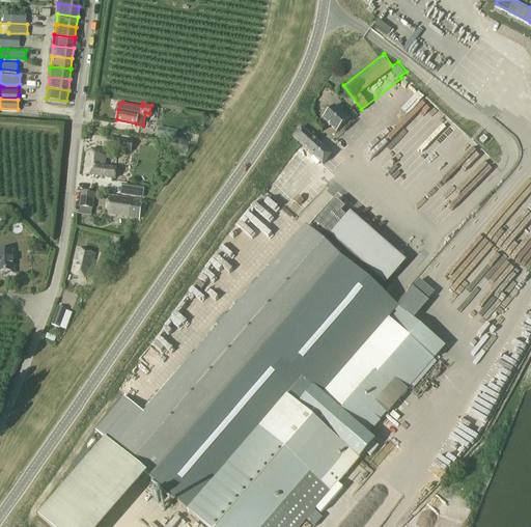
[(336,129),(348,117),(340,109),(342,107),(339,103),(336,105),(335,104),(323,115),(336,129)]
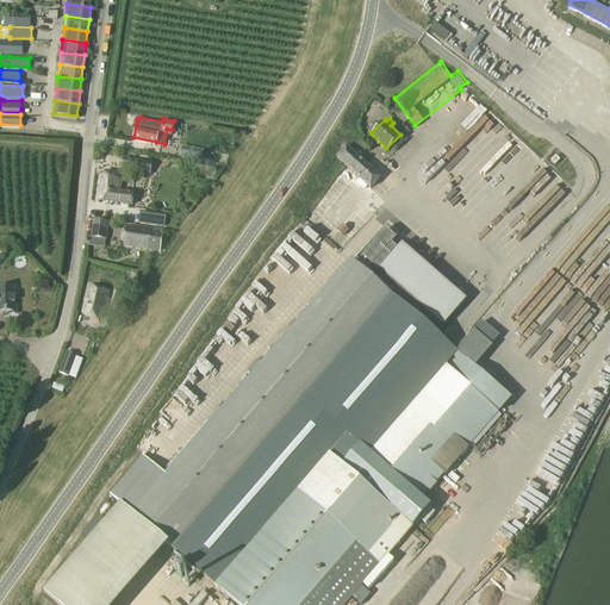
[(347,142),(337,153),(354,169),(363,158),(347,142)]
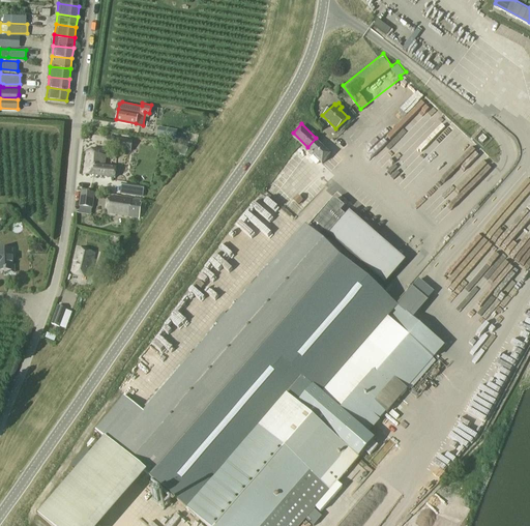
[(159,124),(158,134),(170,136),(171,126),(159,124)]
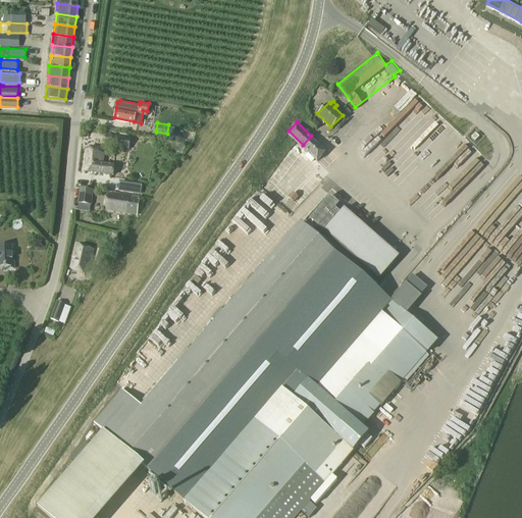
[(102,144),(119,146),(121,134),(104,132),(102,144)]
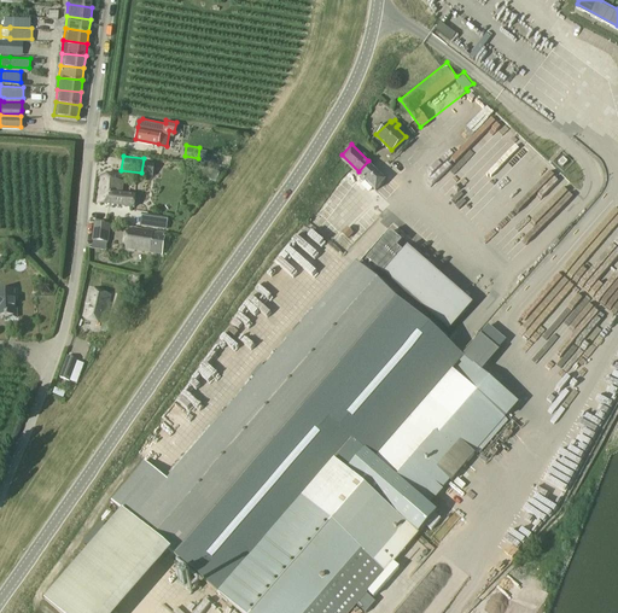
[(375,187),(385,177),(368,161),(359,171),(375,187)]
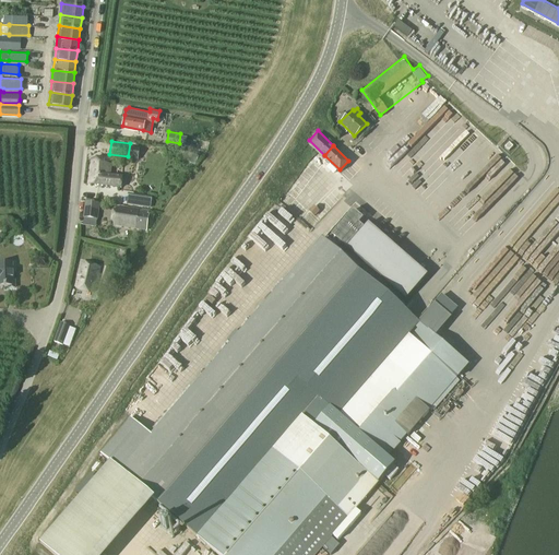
[(87,180),(121,186),(122,175),(110,174),(113,160),(92,156),(87,180)]
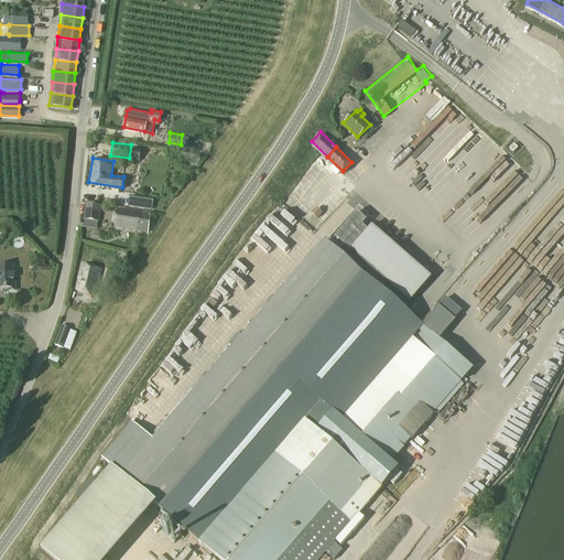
[(437,162),(418,182),(468,230),(488,210),(485,206),(492,197),(475,180),(470,185),(446,162),(442,167),(437,162)]
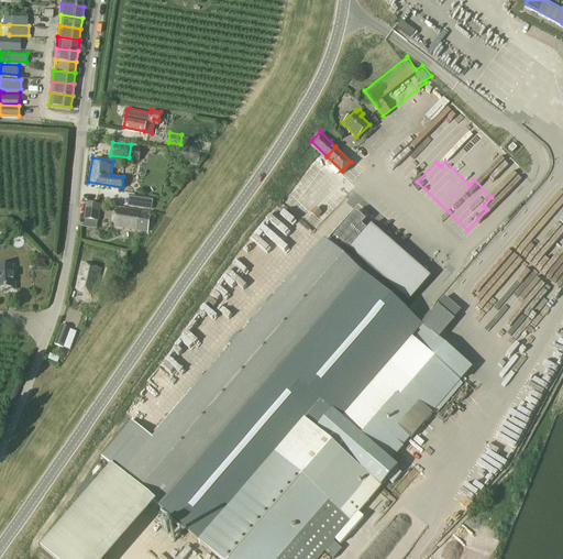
[(296,208),(312,182),(306,177),(296,194),(289,190),(284,200),(296,208)]
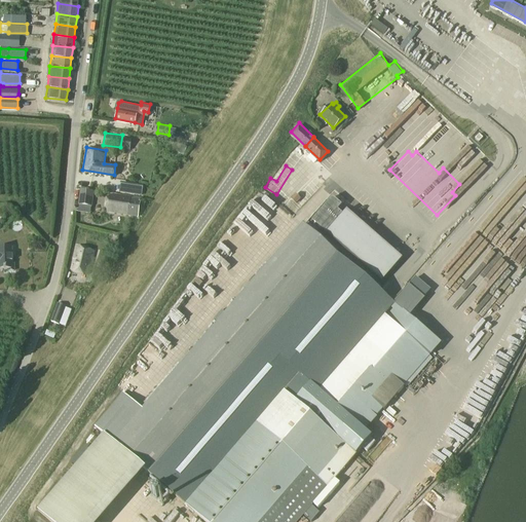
[(298,169),(291,176),(295,181),(291,185),(294,189),(306,178),(298,169)]
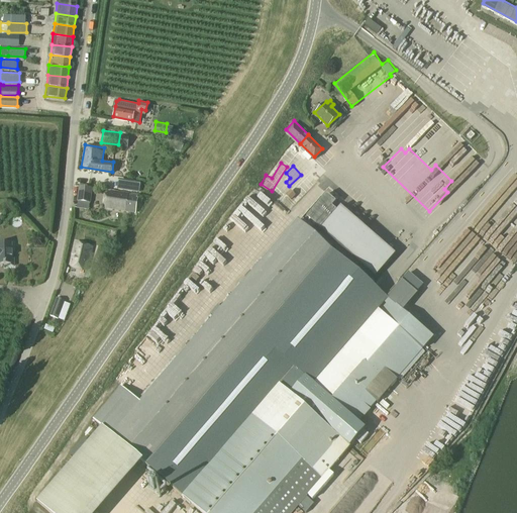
[(129,180),(128,187),(139,188),(140,182),(129,180)]
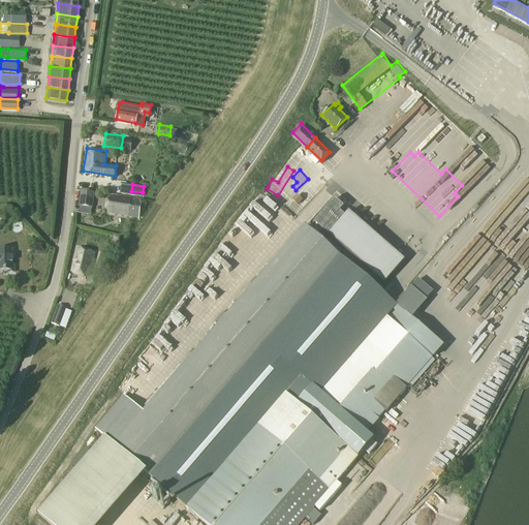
[(80,203),(92,205),(93,190),(81,188),(80,203)]
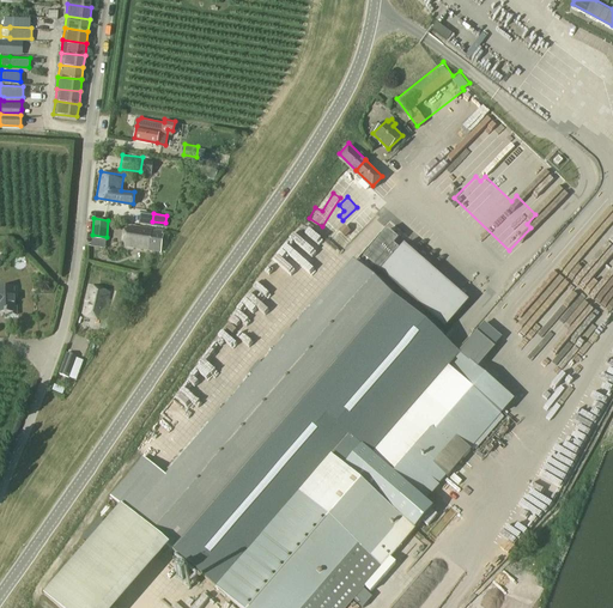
[(161,249),(164,230),(128,224),(127,230),(137,231),(135,237),(127,236),(126,243),(161,249)]
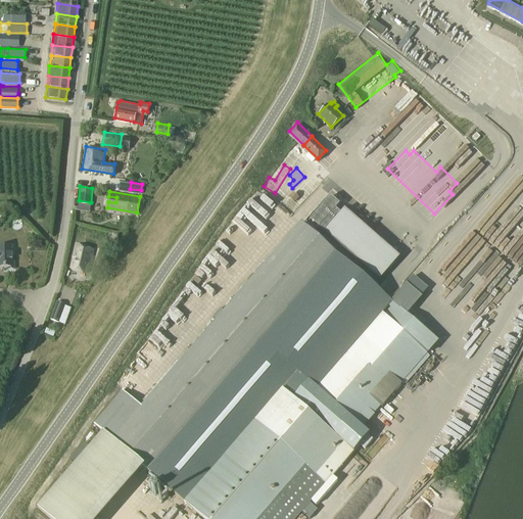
[(326,196),(306,220),(376,280),(397,256),(340,208),(336,213),(332,209),(336,204),(326,196)]
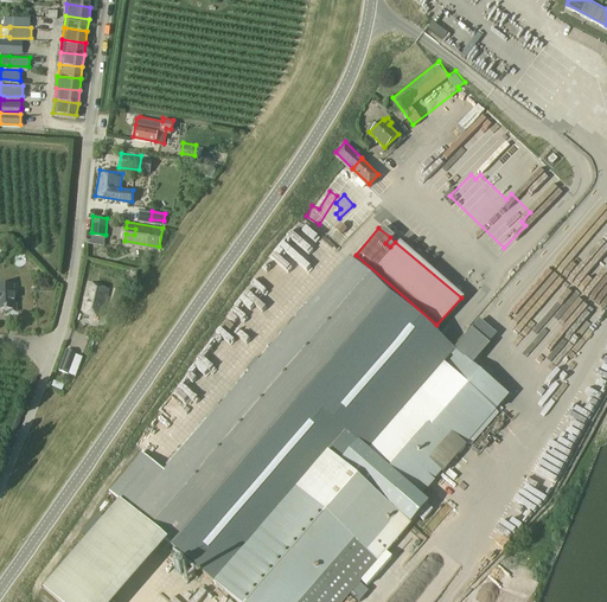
[(141,449),(108,488),(110,491),(117,497),(121,499),(163,535),(173,545),(238,601),(340,601),(362,577),(387,549),(419,512),(428,501),(420,495),(422,493),(509,392),(473,362),(455,346),(391,292),(349,255),(167,472),(144,452),(141,449)]
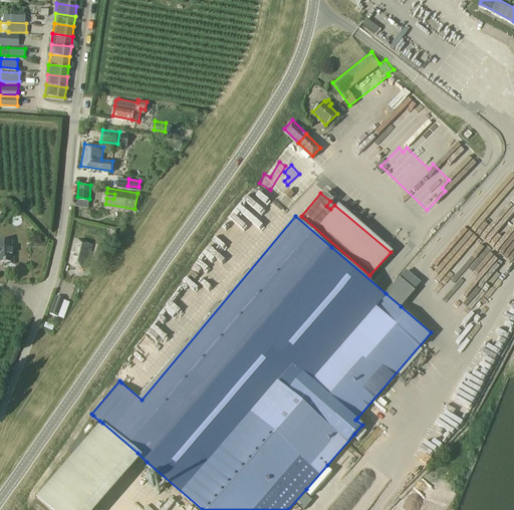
[(14,262),(14,254),(12,254),(12,239),(0,239),(0,260),(8,260),(8,262),(14,262)]
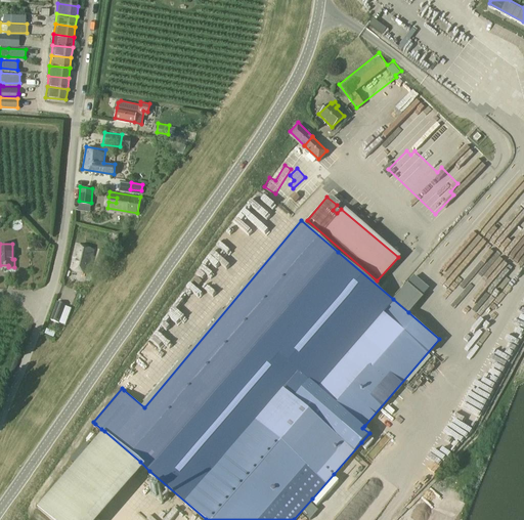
[(71,266),(88,270),(93,248),(76,244),(71,266)]
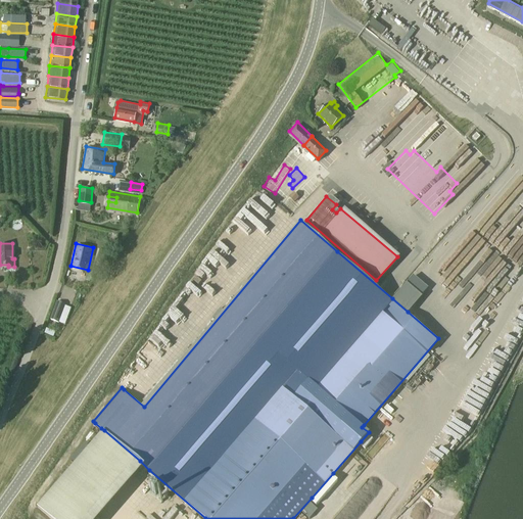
[(57,299),(50,317),(58,320),(65,302),(57,299)]
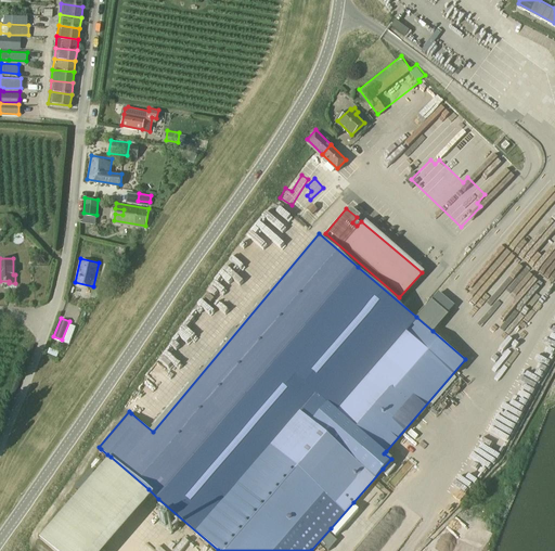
[(181,532),(172,546),(160,538),(157,543),(169,550),(180,550),(190,537),(181,532)]
